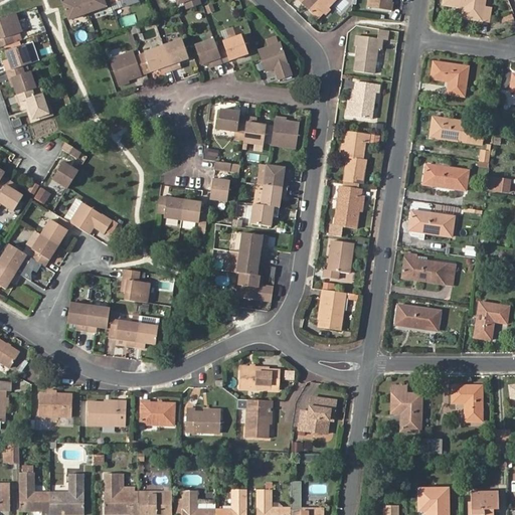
[(65,0),(64,0),(65,2),(70,17),(90,10),(86,0),(65,0)]
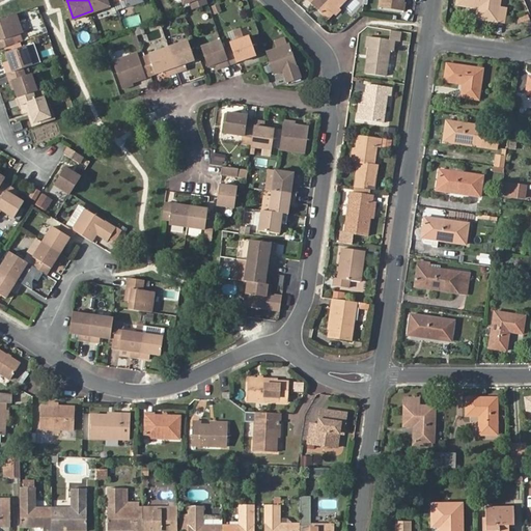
[(88,0),(92,10),(112,4),(110,0),(88,0)]
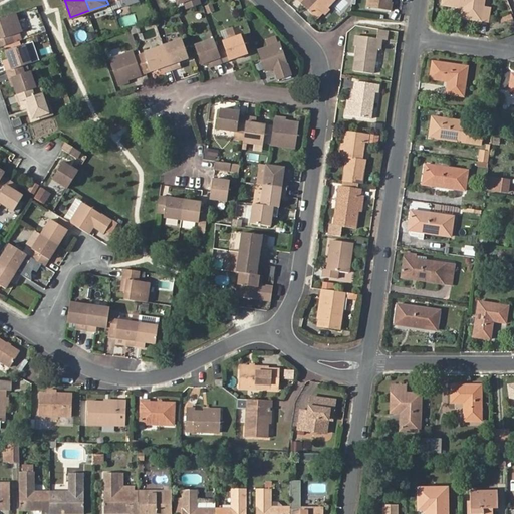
[(302,0),(318,14),(331,0),(302,0)]
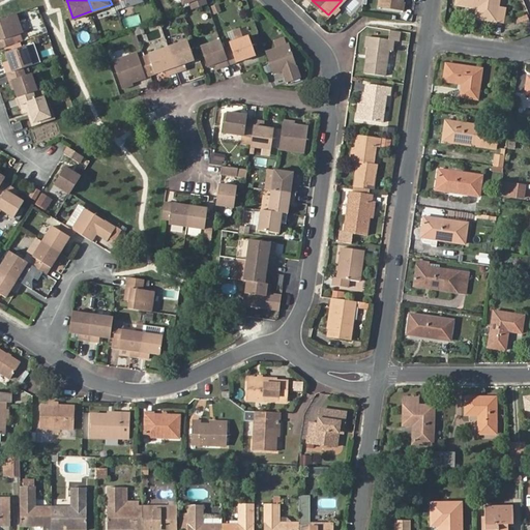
[(457,0),(457,3),(477,6),(475,18),(504,22),(506,7),(499,6),(499,0),(457,0)]
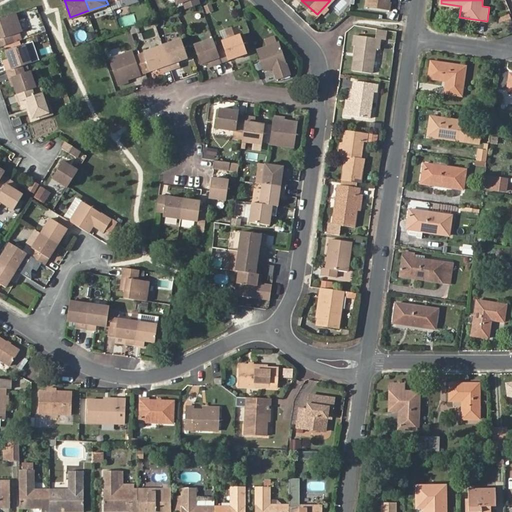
[(19,11),(0,17),(0,23),(0,25),(2,29),(0,29),(0,39),(3,46),(18,41),(15,34),(25,30),(19,11)]
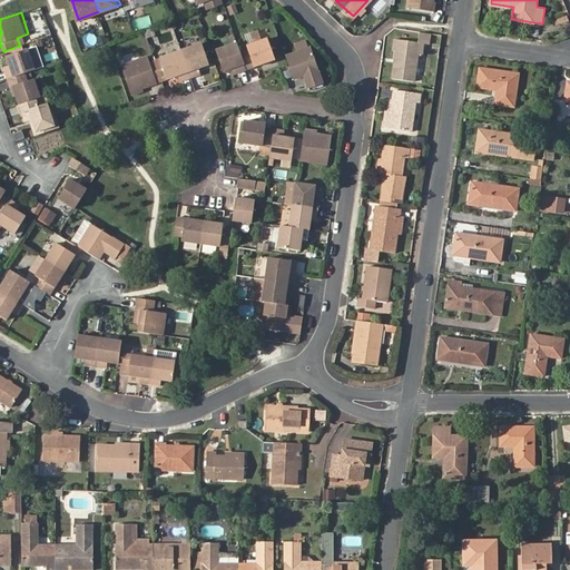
[(569,26),(566,18),(556,21),(559,30),(569,26)]
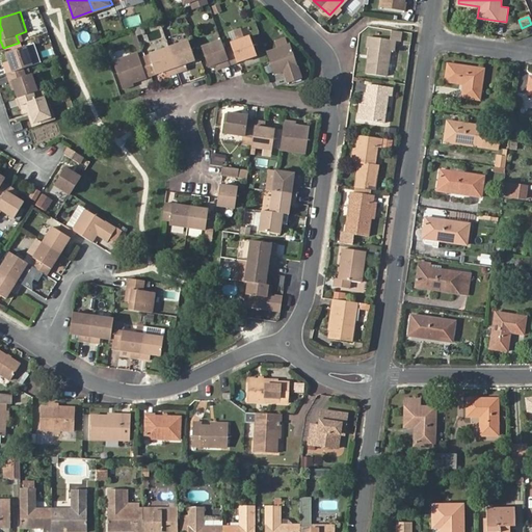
[(372,45),(368,71),(376,72),(388,74),(390,55),(392,48),(394,48),(396,37),(401,37),(403,28),(393,27),(392,36),(370,33),(369,45),(372,45)]
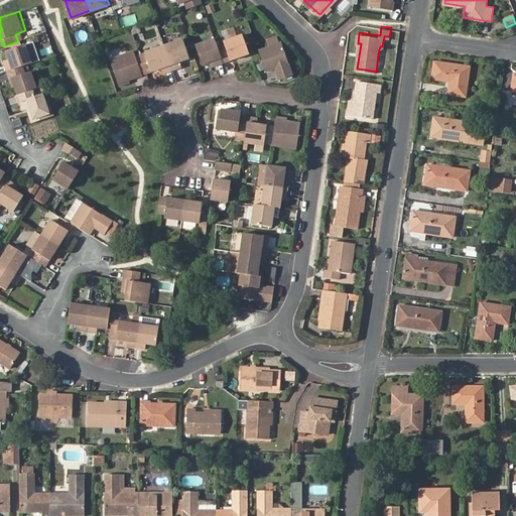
[(233,37),(239,35),(236,27),(230,29),(233,37)]
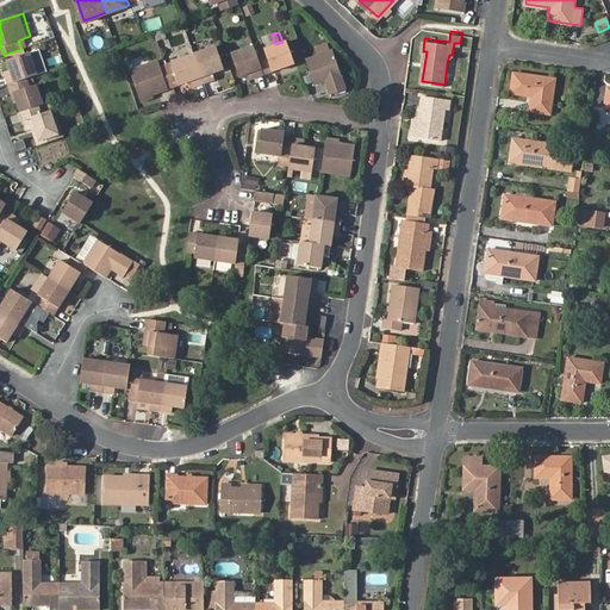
[(260,55),(266,73),(297,61),(288,39),(282,42),(275,44),(267,48),(268,51),(260,55)]
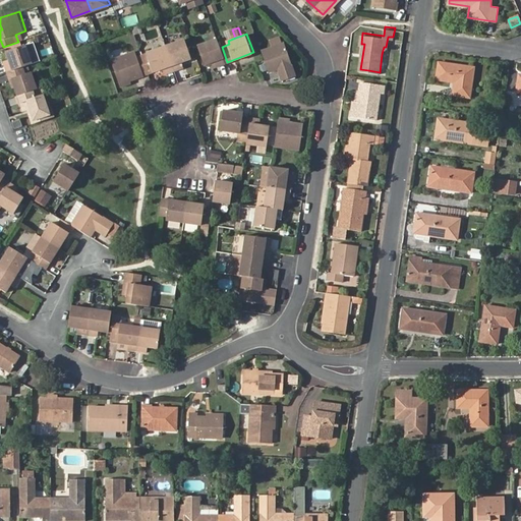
[(269,40),(272,47),(283,43),(281,36),(269,40)]
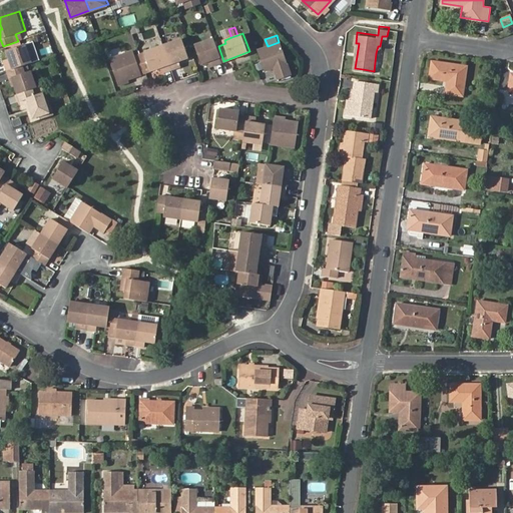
[(165,44),(174,68),(179,66),(177,61),(180,59),(190,55),(183,37),(165,44)]
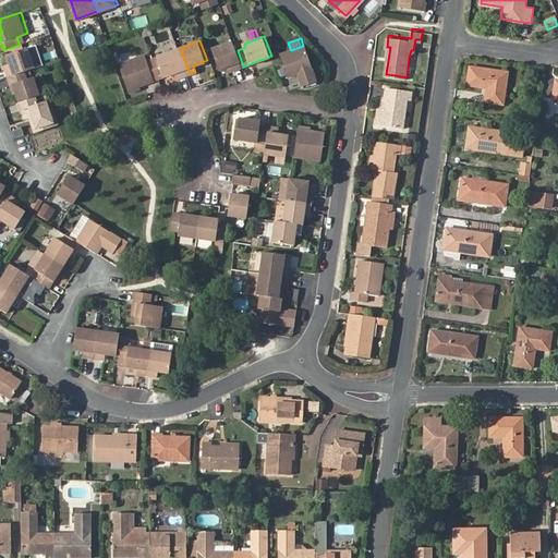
[(237,70),(243,67),(238,50),(234,41),(214,49),(221,69),(232,64),(234,63),(237,70)]
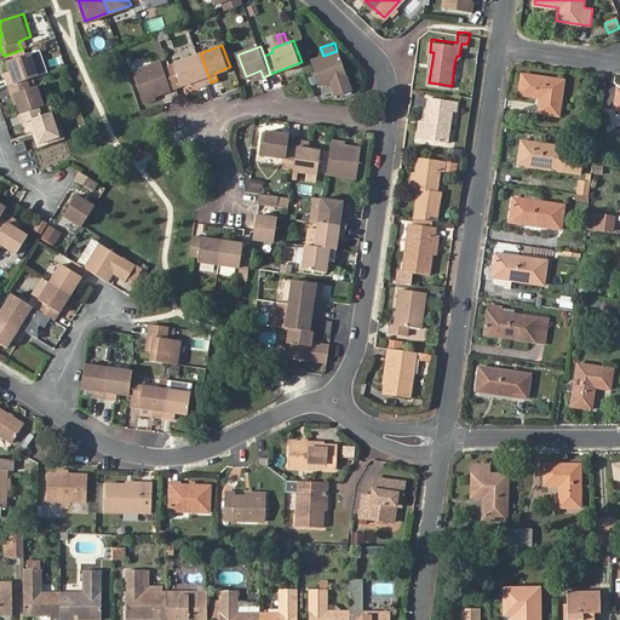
[(42,50),(35,52),(12,59),(16,70),(17,74),(11,75),(13,85),(32,78),(50,72),(42,50)]
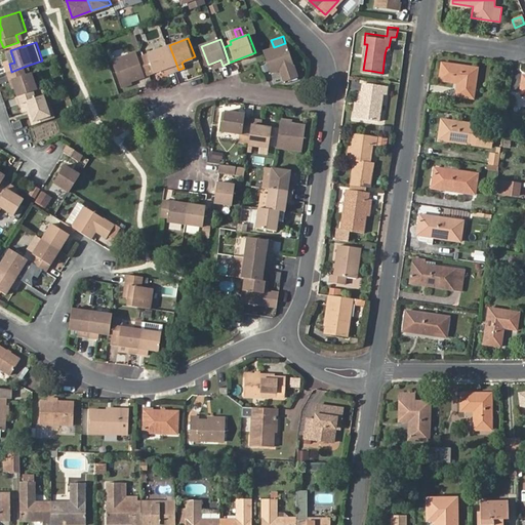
[(286,81),(298,76),(286,42),(285,43),(274,47),(265,50),(272,72),(281,69),(283,68),(285,72),(283,73),(286,81)]
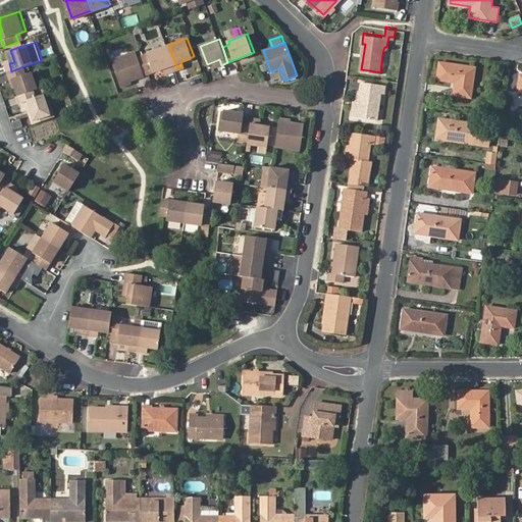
[(284,42),(297,75),(298,75),(285,42),(284,42)]
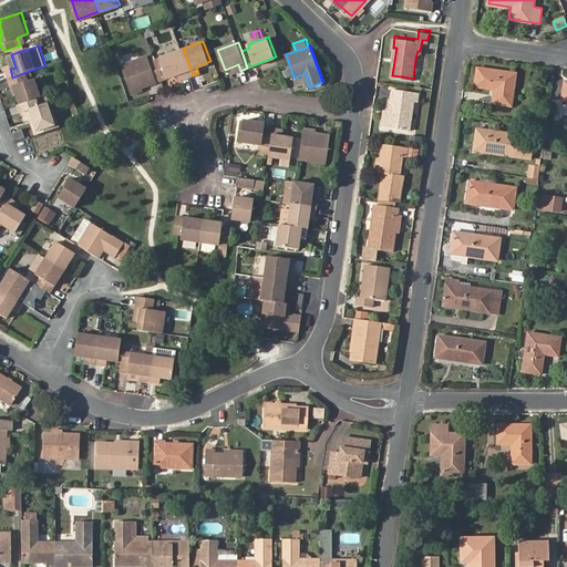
[(184,79),(193,75),(183,49),(162,57),(156,59),(158,64),(164,80),(179,73),(182,72),(184,79)]
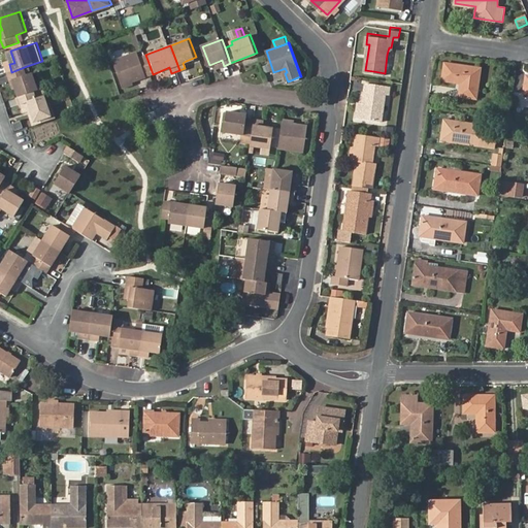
[(114,60),(124,86),(134,81),(147,76),(142,61),(138,51),(114,60)]
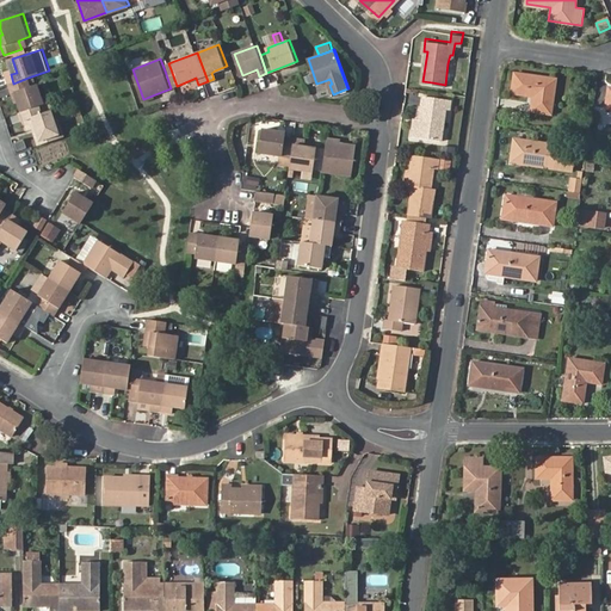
[(171,88),(177,86),(171,69),(165,71),(171,88)]
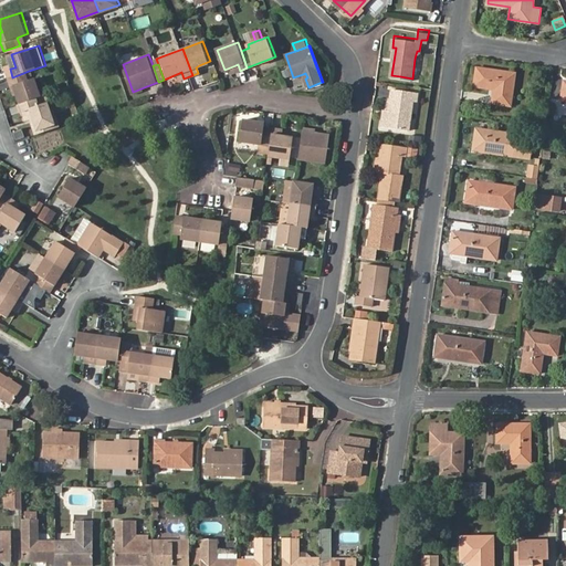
[(477,66),(473,86),(495,88),(493,103),(510,106),(515,72),(477,66)]
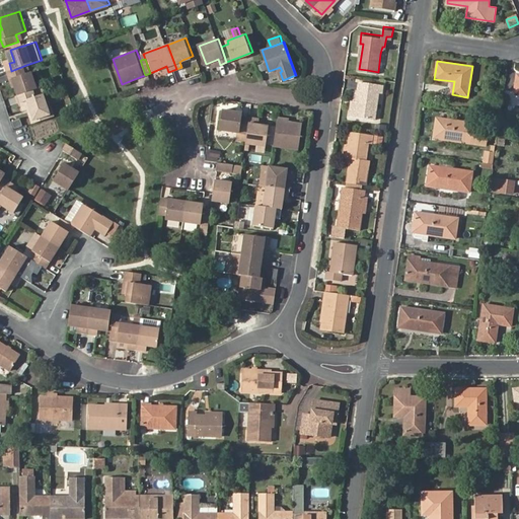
[(19,85),(21,93),(36,88),(41,87),(34,71),(28,73),(26,65),(11,71),(14,78),(16,77),(19,85)]
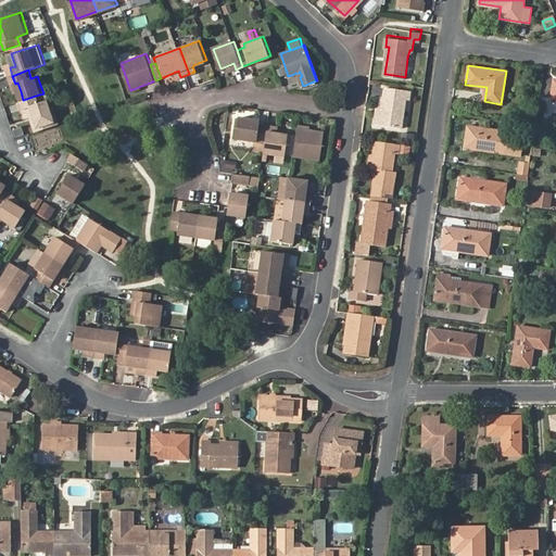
[(387,86),(383,106),(381,123),(403,126),(406,98),(409,98),(411,89),(387,86)]
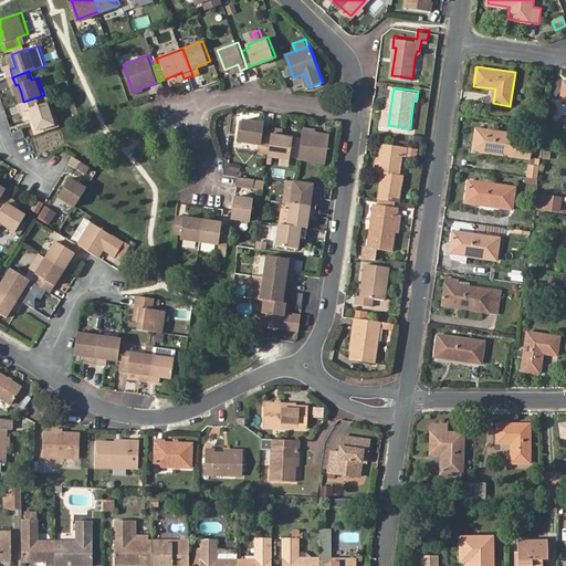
[(34,118),(40,133),(64,125),(55,101),(43,104),(40,96),(23,102),(30,119),(34,118)]
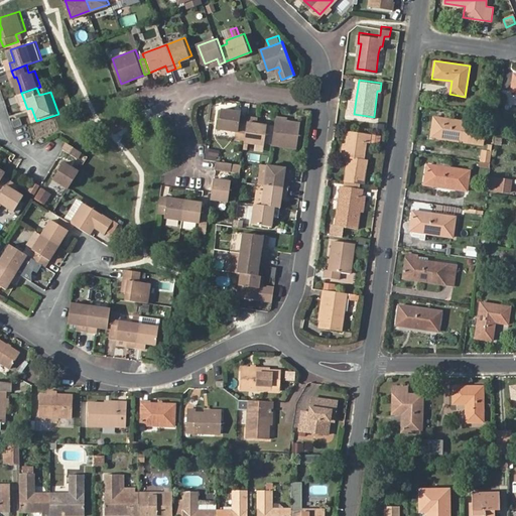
[(246,131),(248,115),(241,114),(241,110),(222,107),(219,127),(246,131)]
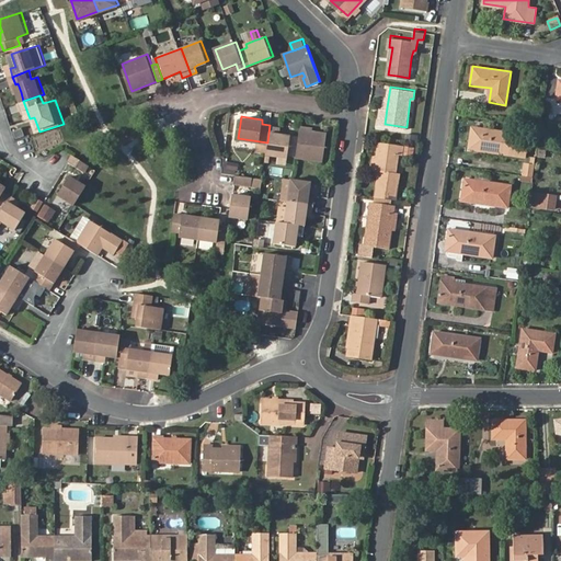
[(277,126),(270,125),(267,142),(266,153),(296,157),(299,135),(281,133),(277,132),(277,126)]
